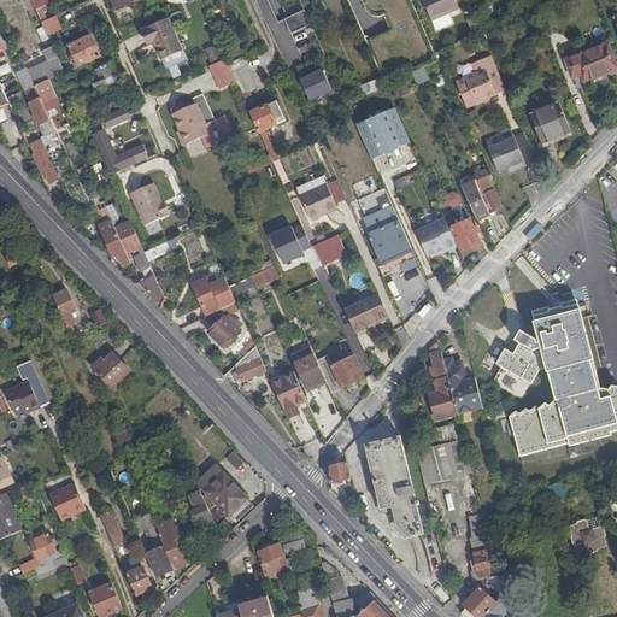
[(453,0),(421,0),(430,19),(457,7),(453,0)]
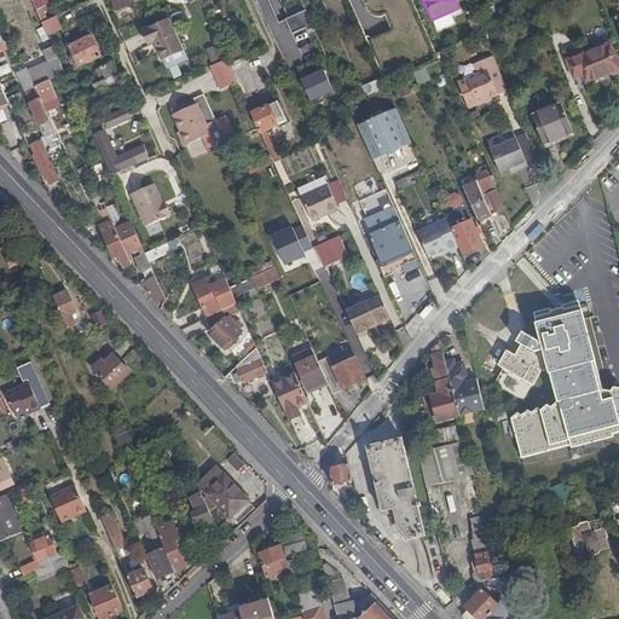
[(314,30),(306,10),(299,12),(306,27),(308,33),(314,30)]
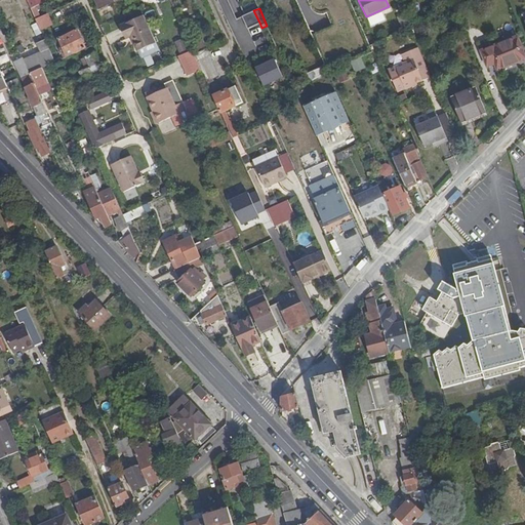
[(259,23),(253,10),(242,16),(247,29),(259,23)]
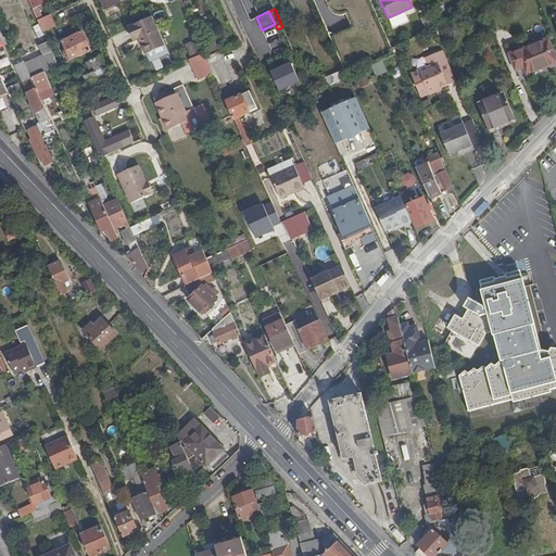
[(422,16),(429,30),(437,27),(430,13),(422,16)]
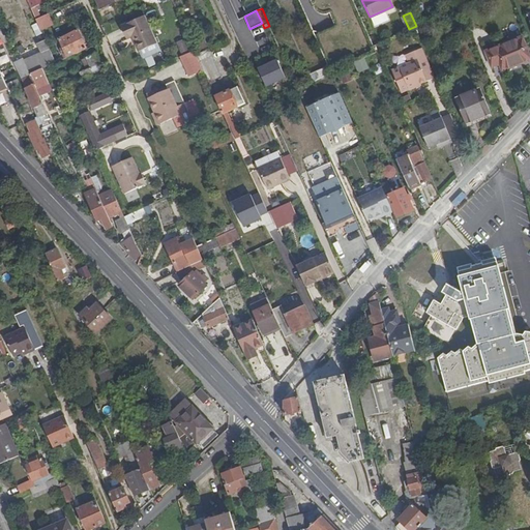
[(47,13),(35,18),(37,22),(40,29),(51,24),(47,13)]
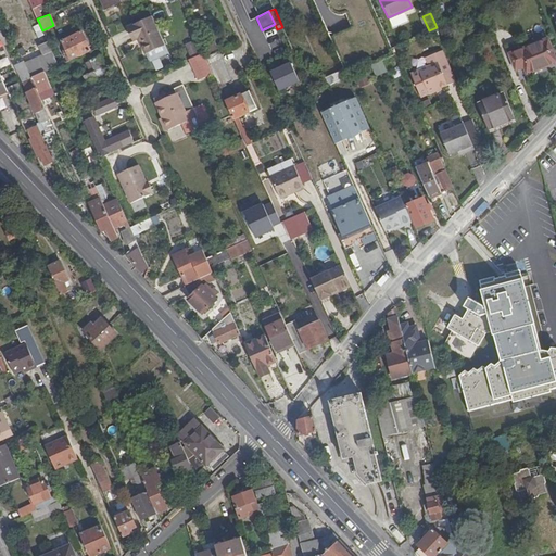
[(166,48),(153,19),(129,29),(135,42),(140,40),(147,57),(166,48)]
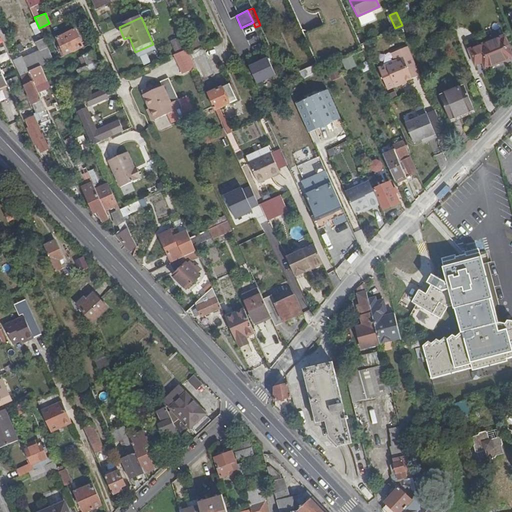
[(39,28),(36,21),(30,23),(35,33),(40,30),(39,28)]
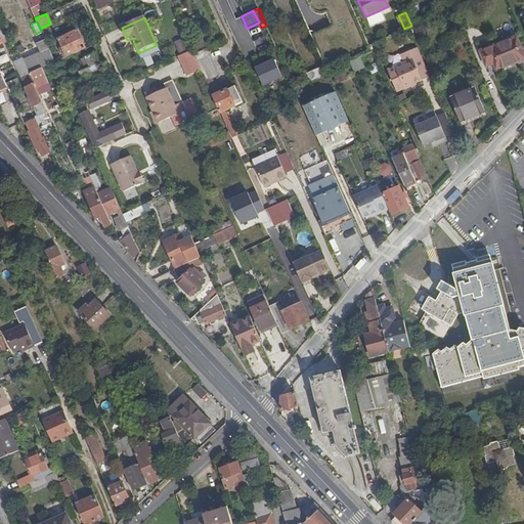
[(422,34),(418,24),(411,26),(417,36),(422,34)]
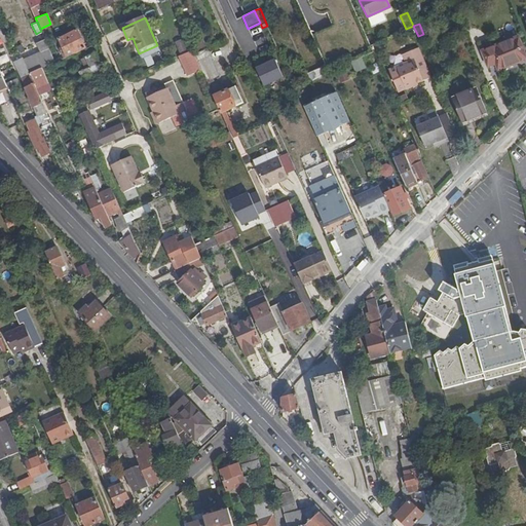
[(61,49),(65,58),(85,48),(77,32),(60,39),(64,48),(61,49)]
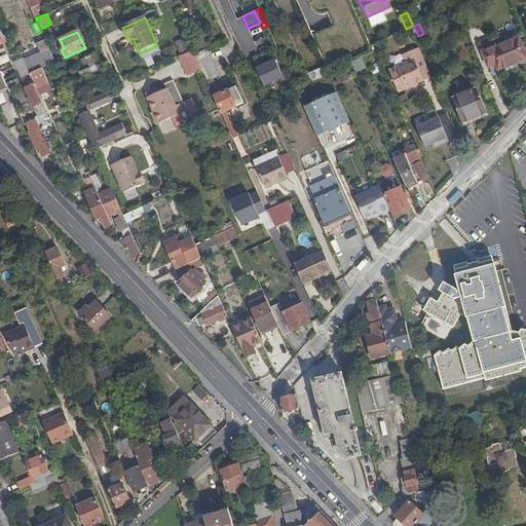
[(188,48),(183,37),(175,41),(179,52),(188,48)]
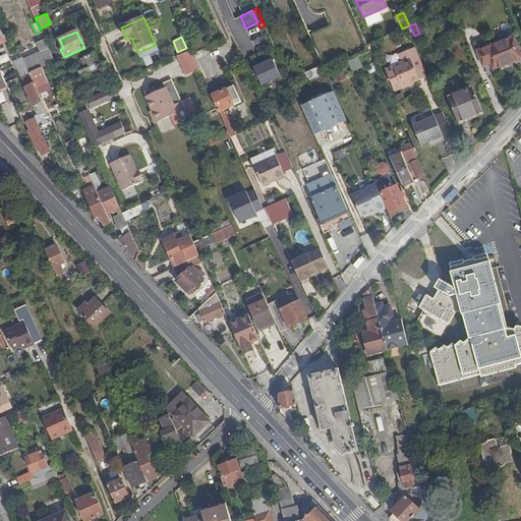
[(43,66),(54,61),(48,46),(45,39),(37,42),(41,51),(23,59),(30,72),(43,66)]
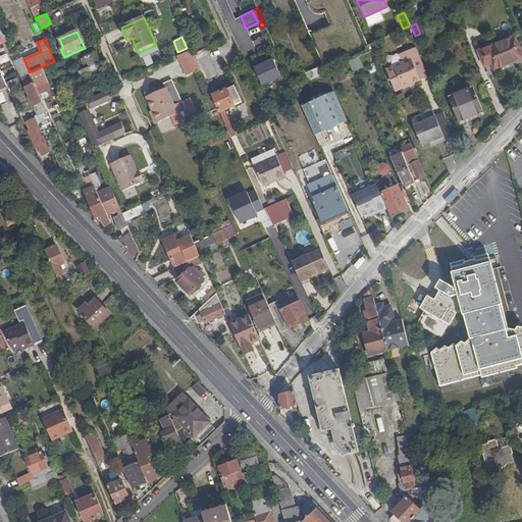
[(521,61),(521,52),(517,42),(483,56),(489,68),(496,66),(499,71),(521,61)]
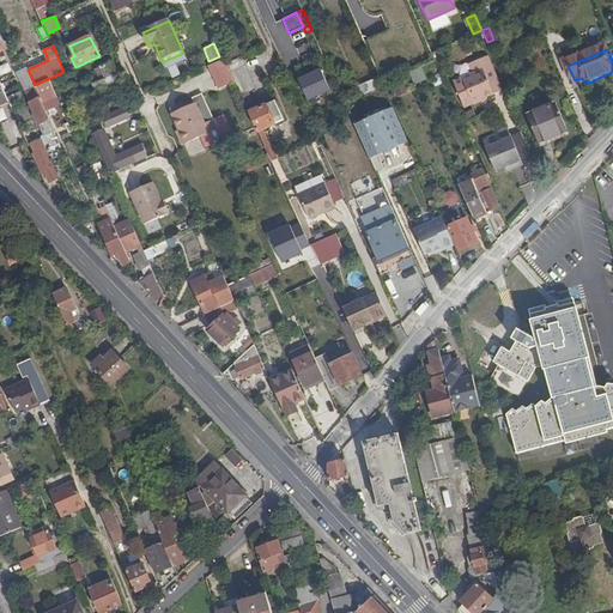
[(505,84),(491,50),(471,60),(475,70),(465,74),(456,79),(468,103),(477,99),(485,96),(485,93),(505,84)]
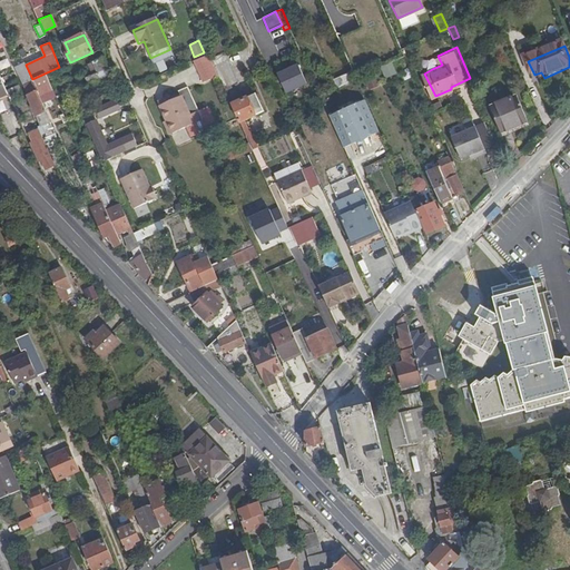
[(238,81),(224,52),(210,58),(224,88),(238,81)]
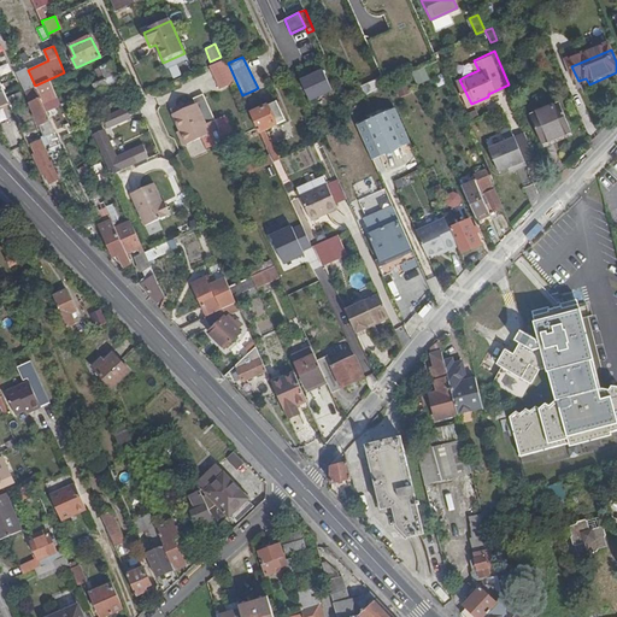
[(93,84),(95,90),(119,80),(111,63),(99,69),(103,76),(104,80),(93,84)]
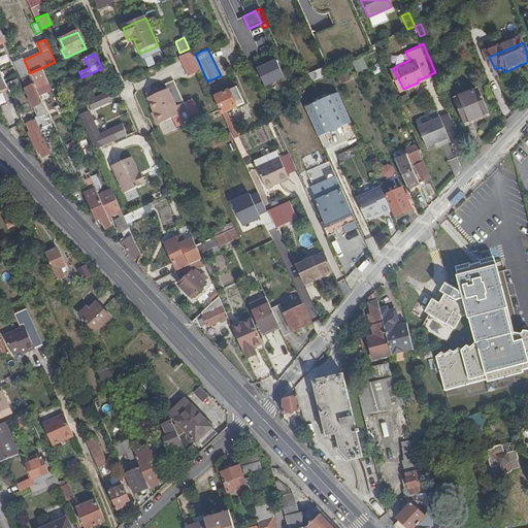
[(23,58),(11,63),(19,78),(30,73),(24,60),(23,58)]
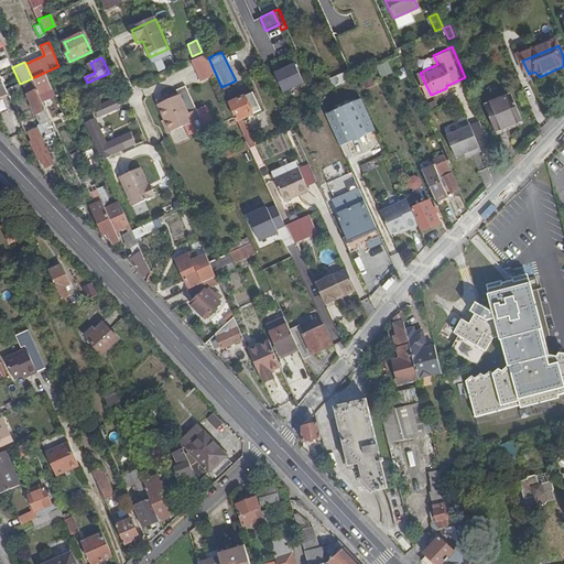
[(295,64),(274,73),(282,91),(303,83),(295,64)]
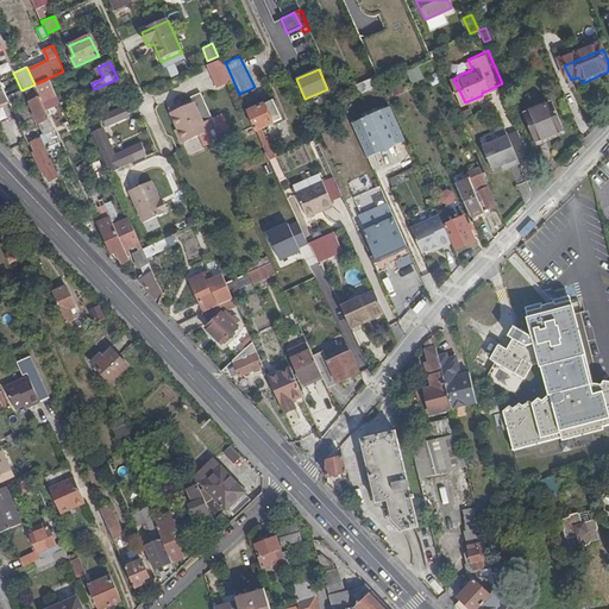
[(416,69),(408,73),(412,82),(420,79),(416,69)]
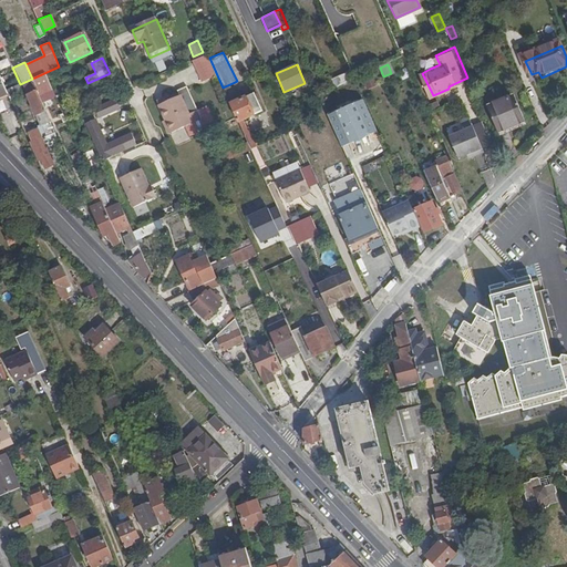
[(411,76),(406,66),(399,71),(403,80),(411,76)]
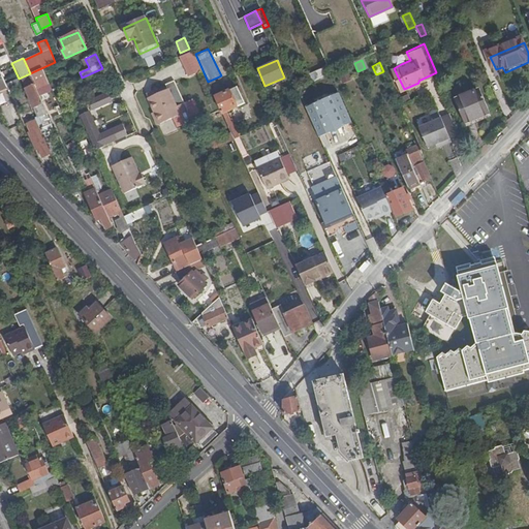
[(328,66),(309,74),(312,82),(331,73),(328,66)]
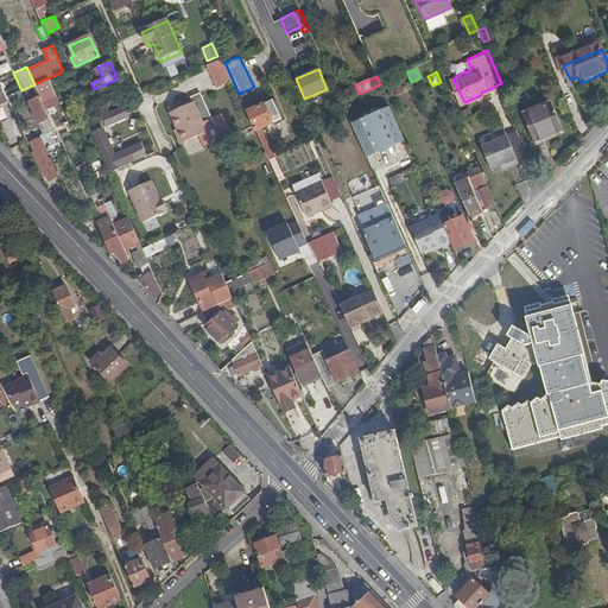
[(43,101),(57,95),(50,77),(35,84),(37,90),(40,96),(43,101)]
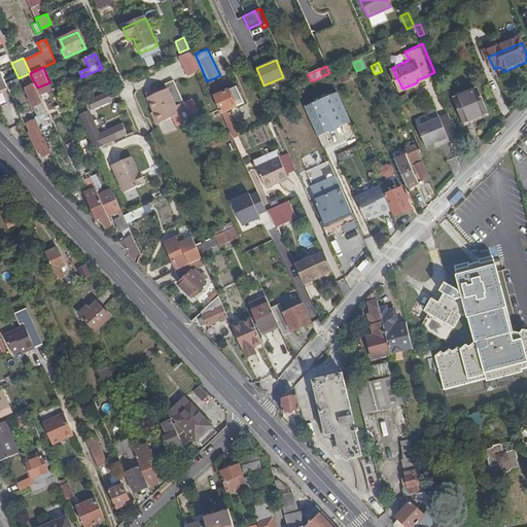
[(67,71),(61,74),(64,81),(70,78),(67,71)]
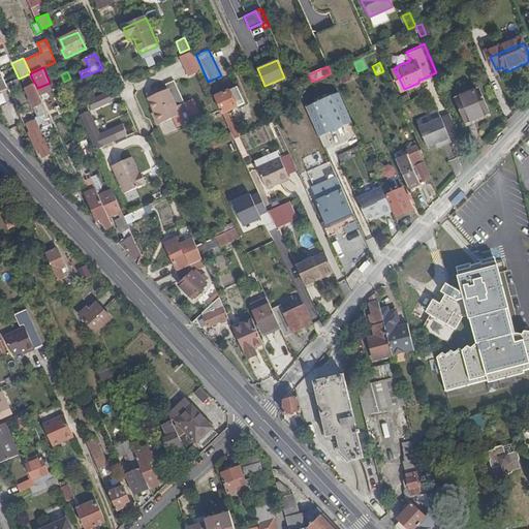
[(21,84),(32,79),(30,73),(19,79),(21,84)]
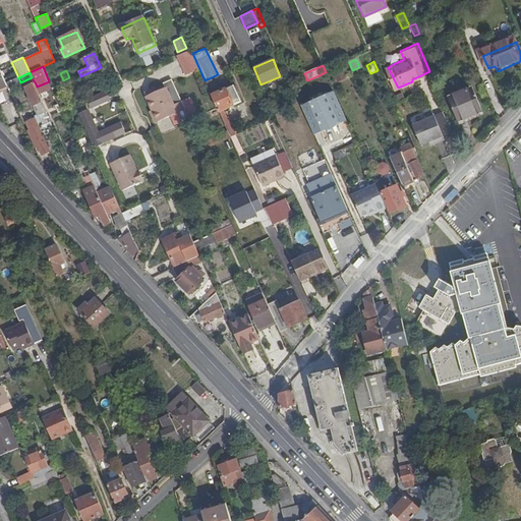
[(224,90),(218,74),(205,80),(212,96),(224,90)]
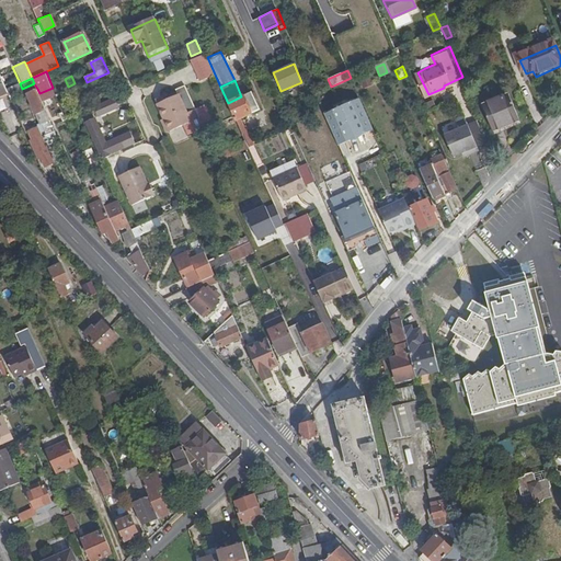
[(9,94),(22,89),(20,83),(7,89),(8,92),(9,94)]
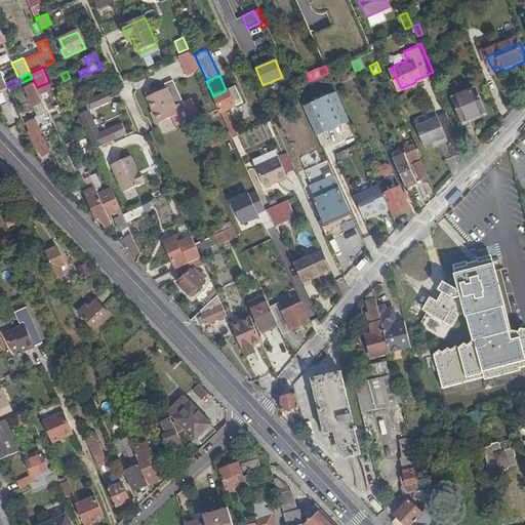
[(187,113),(188,113),(173,82),(165,86),(168,90),(155,96),(148,99),(154,114),(152,115),(157,126),(173,119),(187,113)]
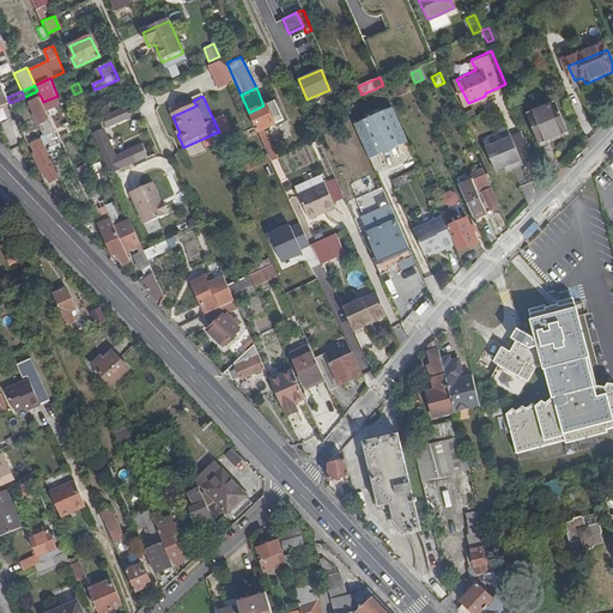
[(43,122),(50,119),(43,102),(41,97),(32,99),(43,122)]
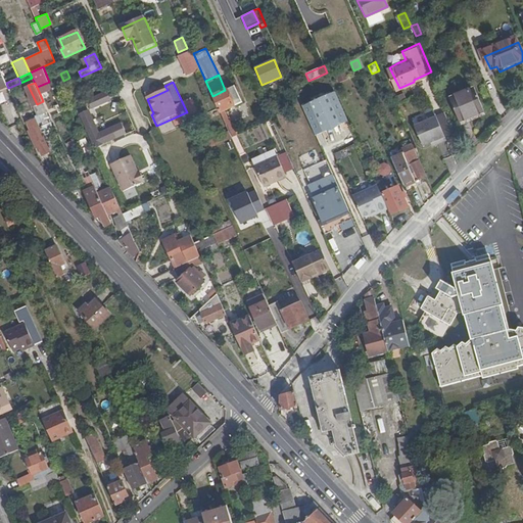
[(225,90),(212,96),(220,110),(241,100),(234,86),(225,90)]
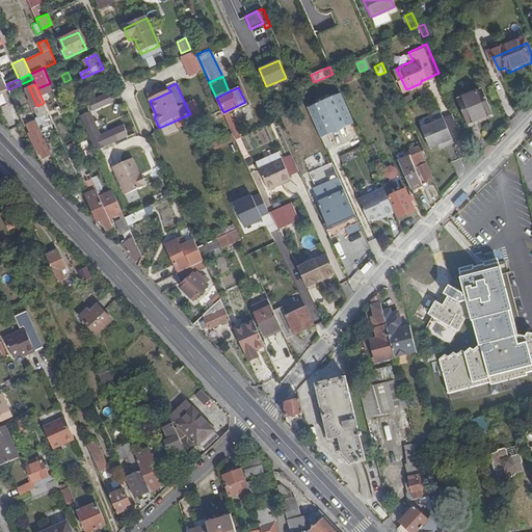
[(486,87),(460,98),(472,123),(497,112),(486,87)]
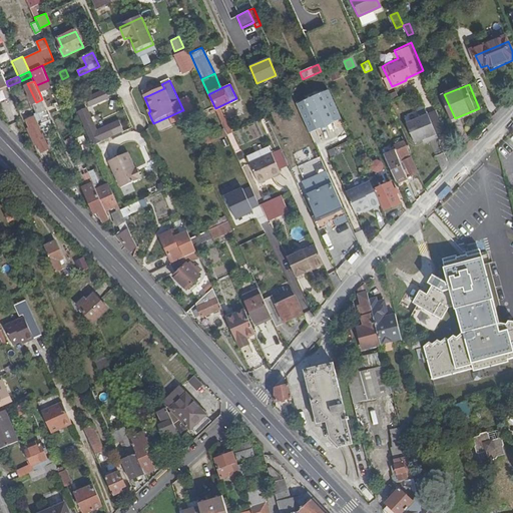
[(72,87),(67,89),(73,103),(78,100),(72,87)]
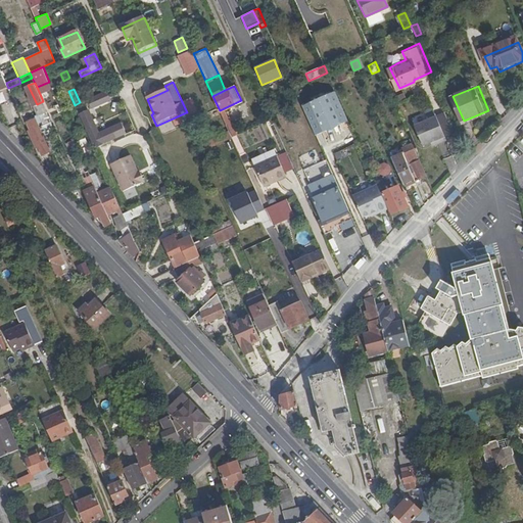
[(335,91),(302,106),(317,136),(348,122),(335,91)]
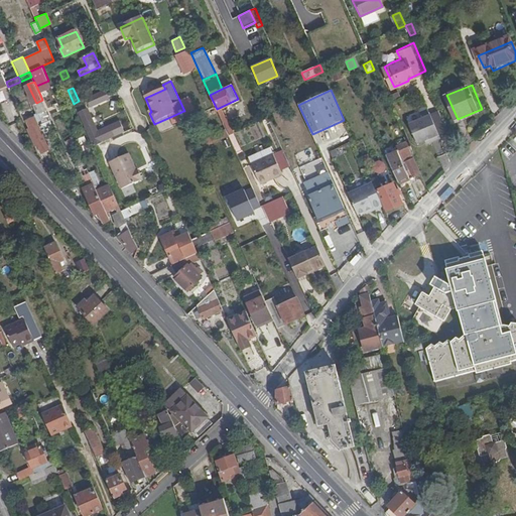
[(93,107),(112,99),(109,91),(89,99),(93,107)]
